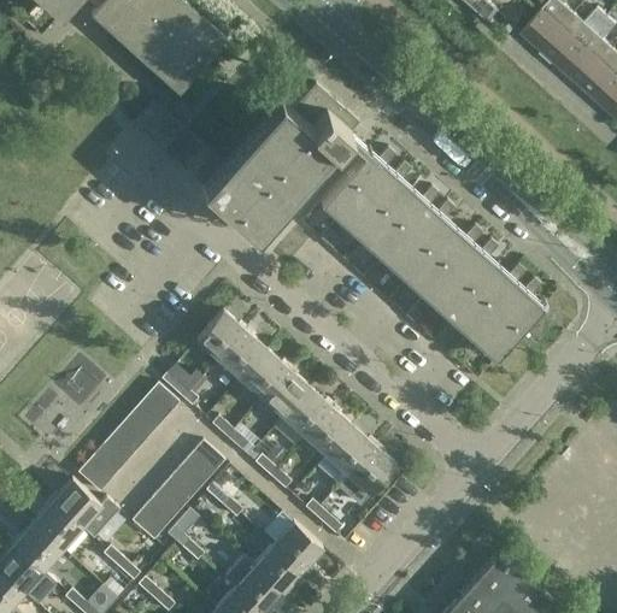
[(41,0),(59,16),(72,0),(82,0),(93,10),(88,15),(177,94),(222,43),(225,47),(231,40),(224,34),(221,37),(178,0),(41,0)]
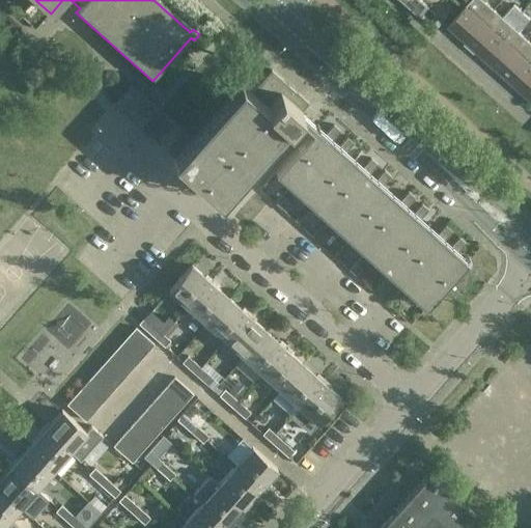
[(418,0),(397,0),(418,18),(426,7),(418,0)]
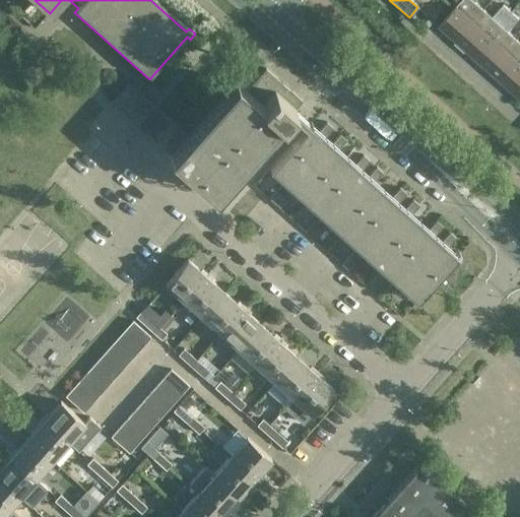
[(463,0),(439,27),(456,43),(483,11),(474,4),(477,0),(463,0)]
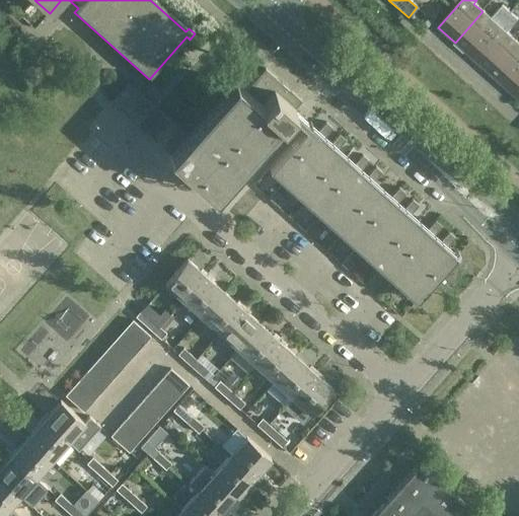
[(483,11),(455,43),(471,57),(510,13),(503,6),(491,19),(483,11)]
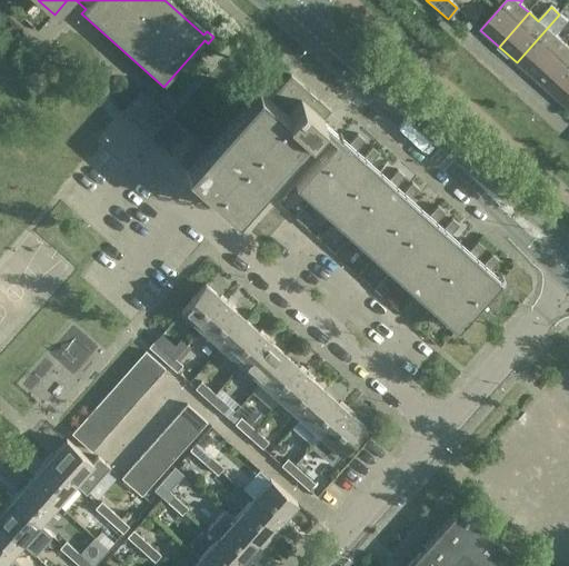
[(559,15),(517,62),(535,79),(565,45),(556,36),(568,22),(559,15)]
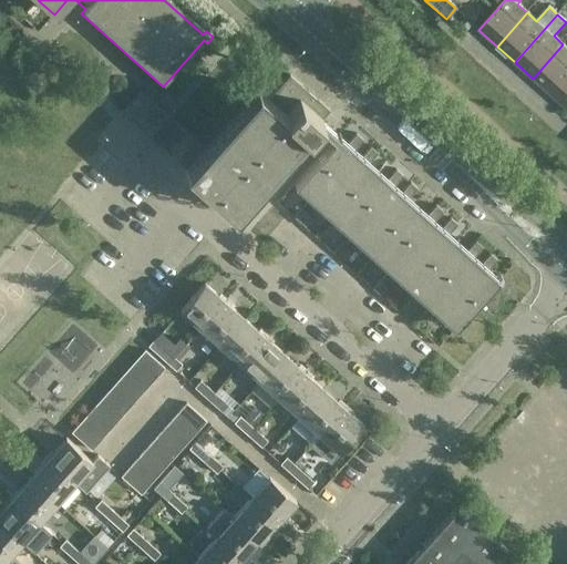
[(467,22),(461,31),(464,33),(472,26),(467,22)]
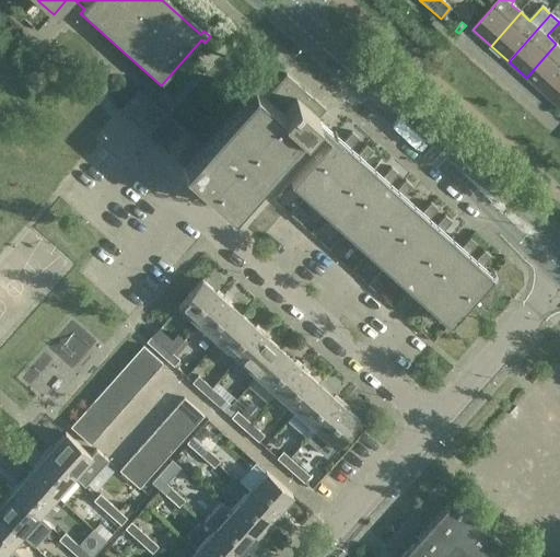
[(559,47),(556,44),(526,78),(544,93),(559,74),(559,47)]
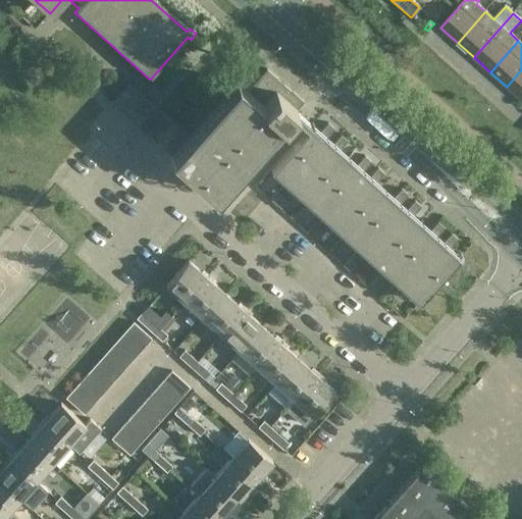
[(521,69),(507,87),(521,101),(521,69)]
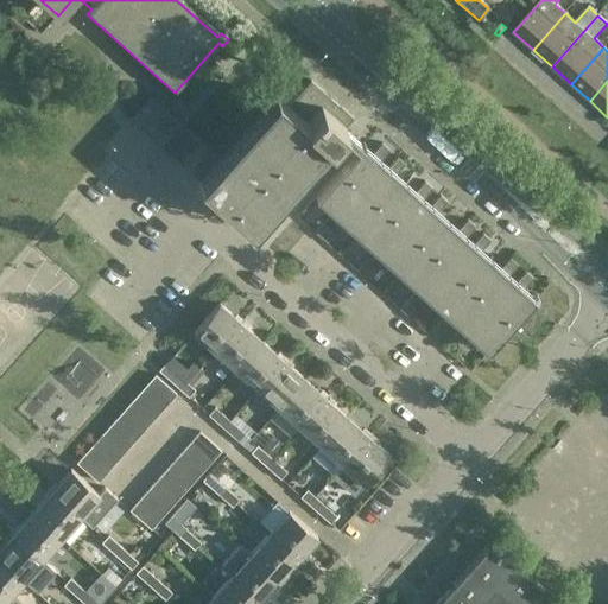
[(200,183),(198,184),(247,228),(249,226),(248,226),(322,141),(329,147),(353,120),(310,83),(289,107),(276,96),(274,99),(280,103),(206,188),(200,183)]
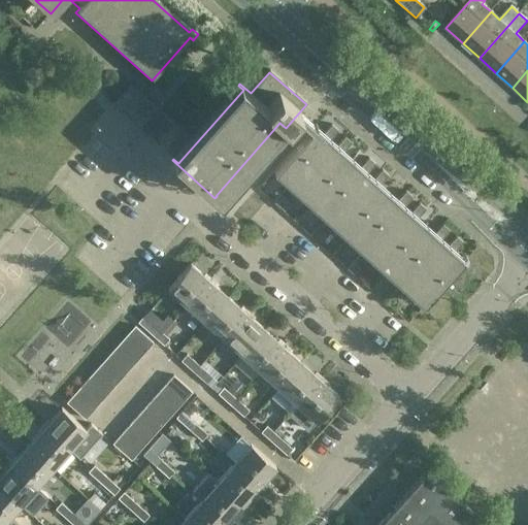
[(130,87),(113,106),(123,113),(139,95),(130,87)]
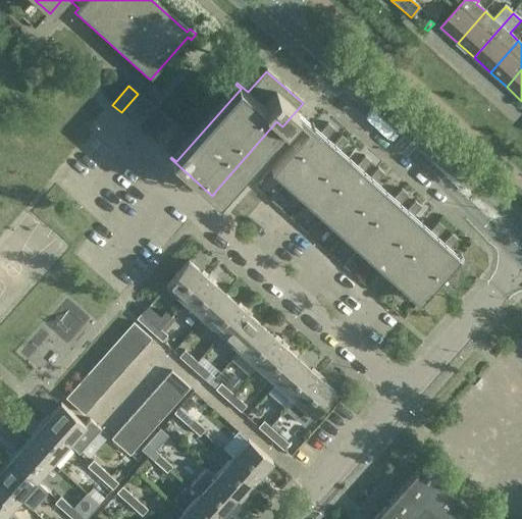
[(138,94),(121,112),(129,120),(146,101),(138,94)]
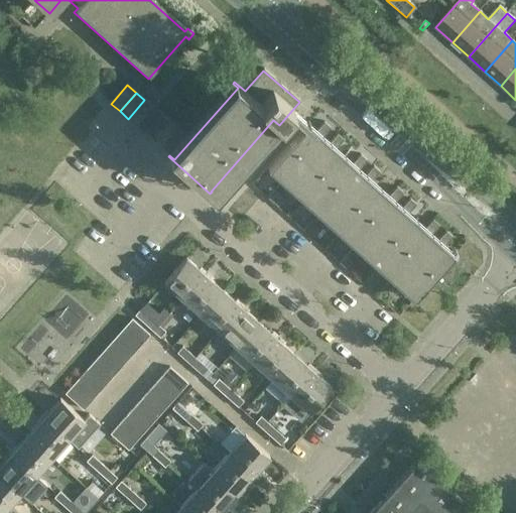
[(144,100),(128,119),(136,126),(152,108),(144,100)]
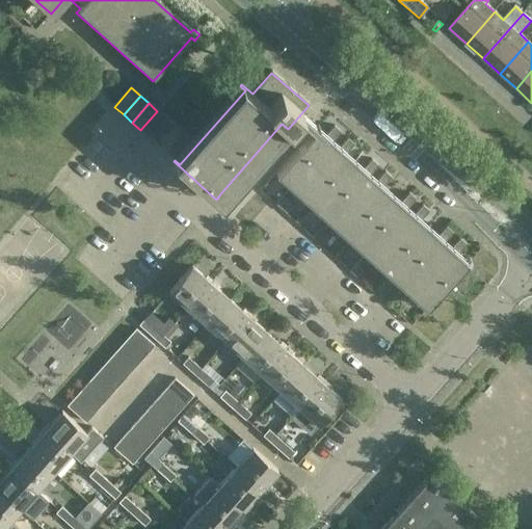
[(157,111),(140,130),(149,137),(165,118),(157,111)]
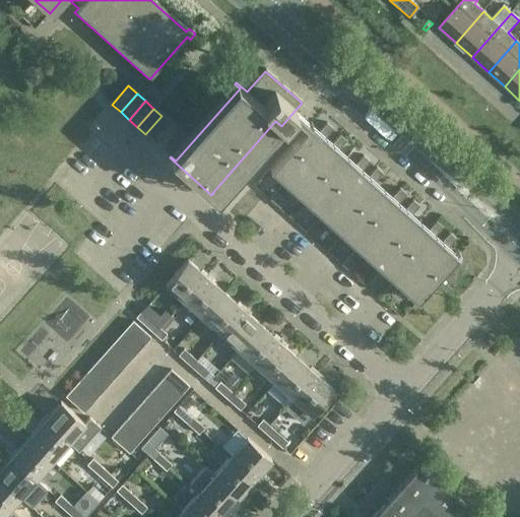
[(161,116),(145,134),(154,142),(171,124),(161,116)]
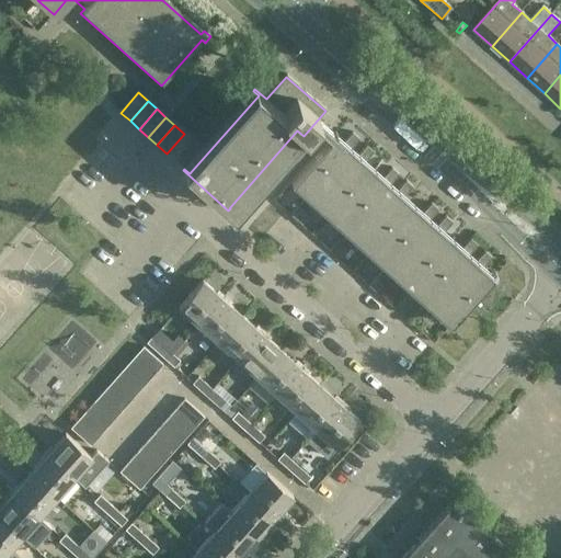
[(184,134),(167,154),(174,161),(193,141),(184,134)]
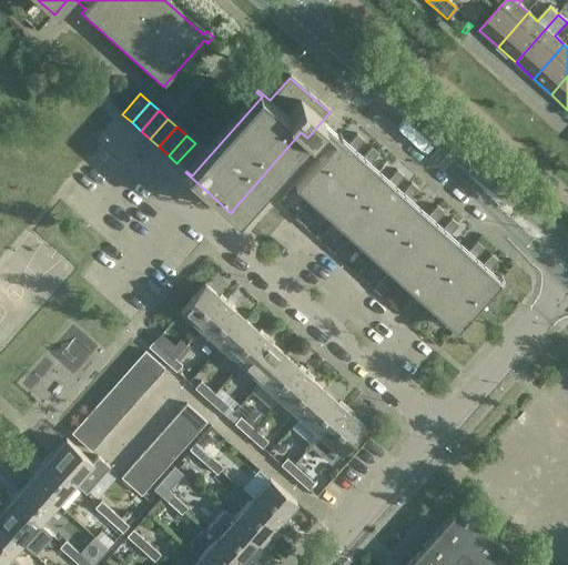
[(340,137),(338,135),(294,185),(455,331),(499,282),(489,273),(498,263),(492,256),(483,266),(475,260),(484,250),(477,244),(468,254),(449,236),(458,226),(452,221),(442,231),(435,224),(444,214),(437,208),(428,219),(409,201),(418,191),(412,185),(402,195),(394,189),(403,179),(396,172),(387,182),(368,165),(377,155),(371,149),(362,159),(354,152),(363,142),(356,137),(347,145),(338,139),(340,137)]
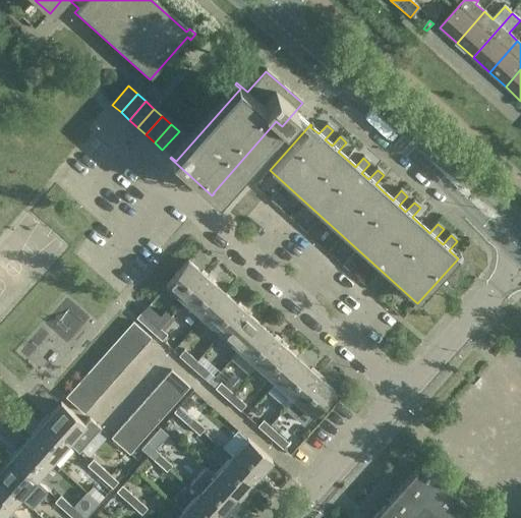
[(179,131),(162,150),(171,157),(187,138),(179,131)]
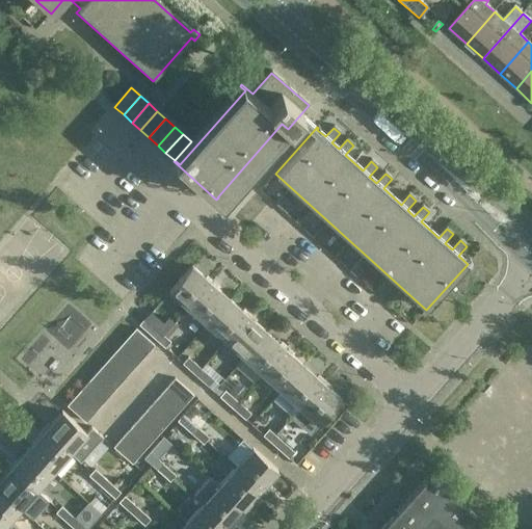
[(211,284),(191,266),(168,293),(188,310),(211,284)]
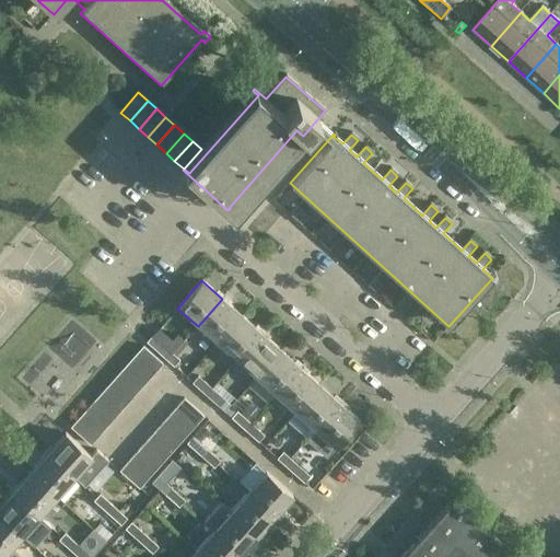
[(222,299),(198,326),(218,344),(242,316),(222,299)]
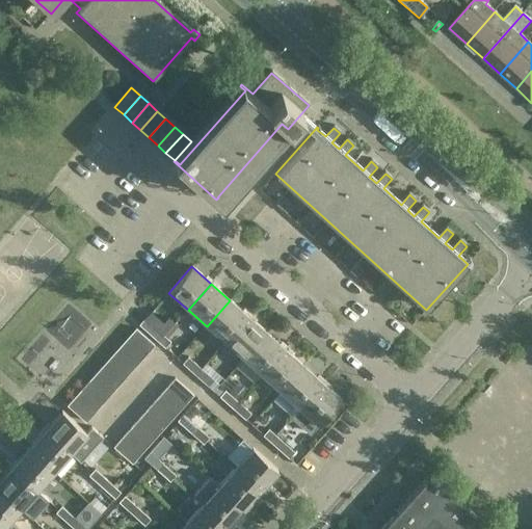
[(230,300),(207,326),(224,343),(248,317),(230,300)]
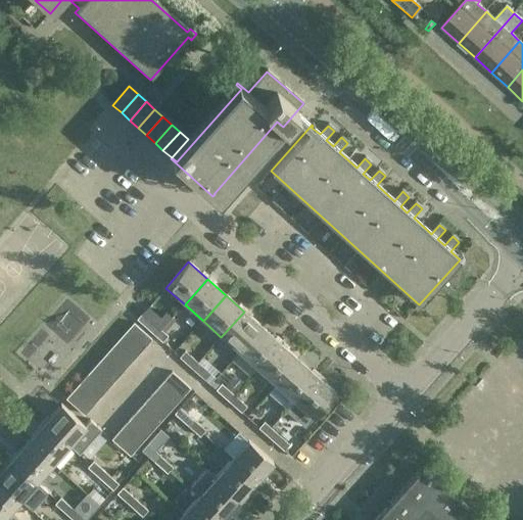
[(244,312),(221,337),(239,353),(263,328),(244,312)]
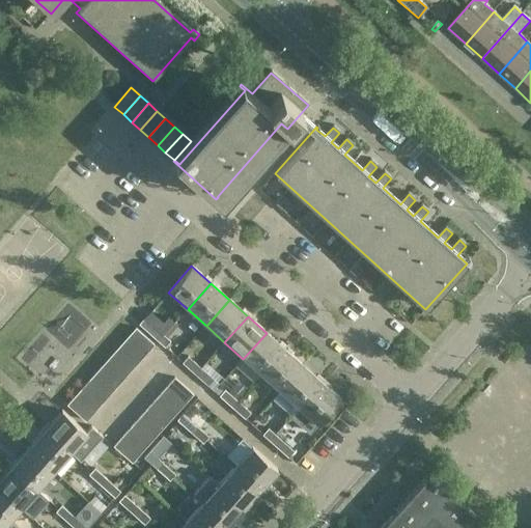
[(157,330),(144,318),(138,325),(150,337),(157,330)]
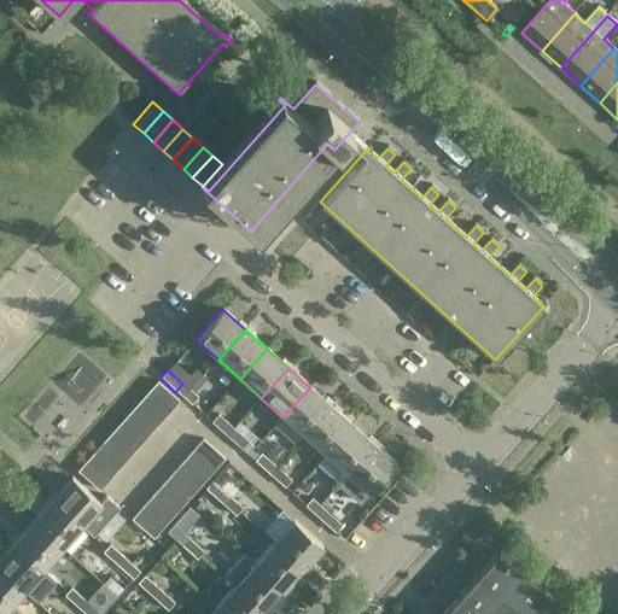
[(157,382),(147,393),(169,413),(179,402),(157,382)]
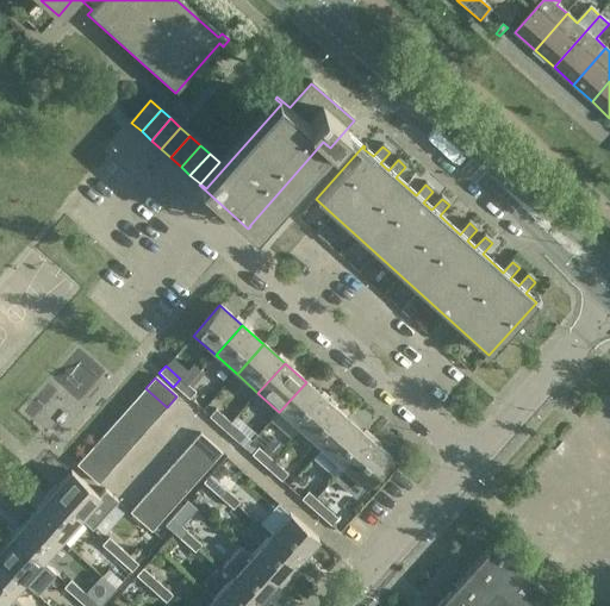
[(195,393),(180,379),(173,387),(188,400),(195,393)]
